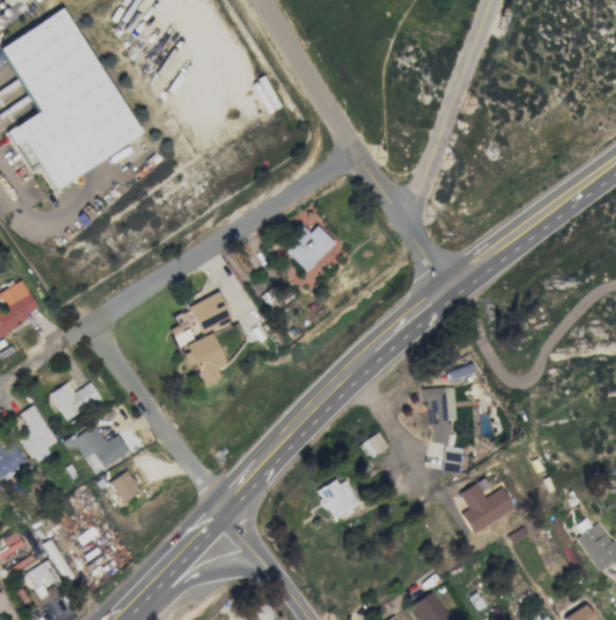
[(143,136),(67,9),(0,47),(0,49),(39,113),(9,131),(18,146),(26,141),(55,189),(143,136)]
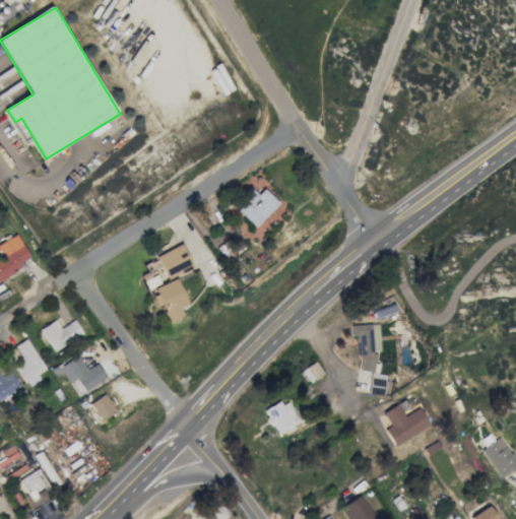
[(280,203),(265,189),(260,195),(252,188),(243,196),(248,201),(239,211),(257,228),(280,203)]
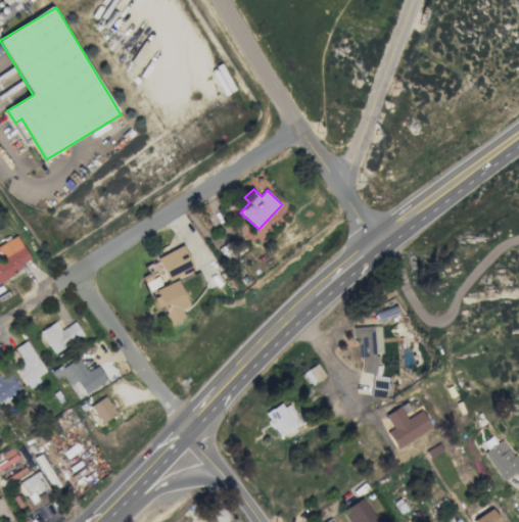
[(0,246),(0,250),(5,259),(0,263),(0,282),(34,263),(18,236),(0,246)]
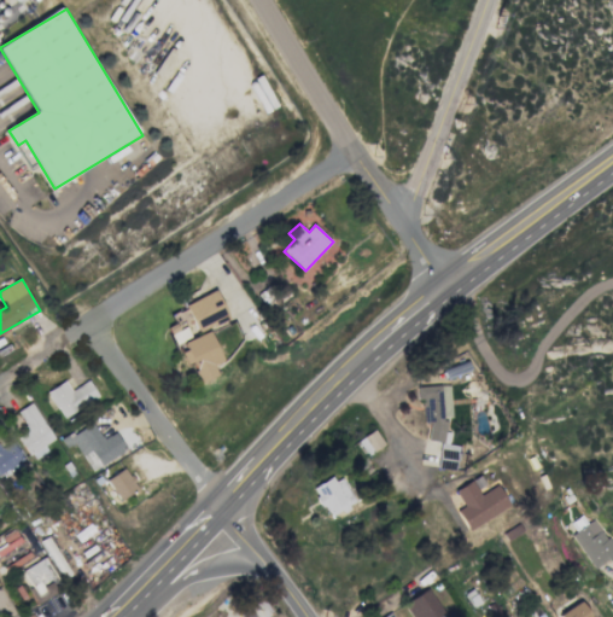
[(187,306),(193,319),(181,325),(180,322),(169,327),(177,345),(233,320),(219,291),(187,306)]
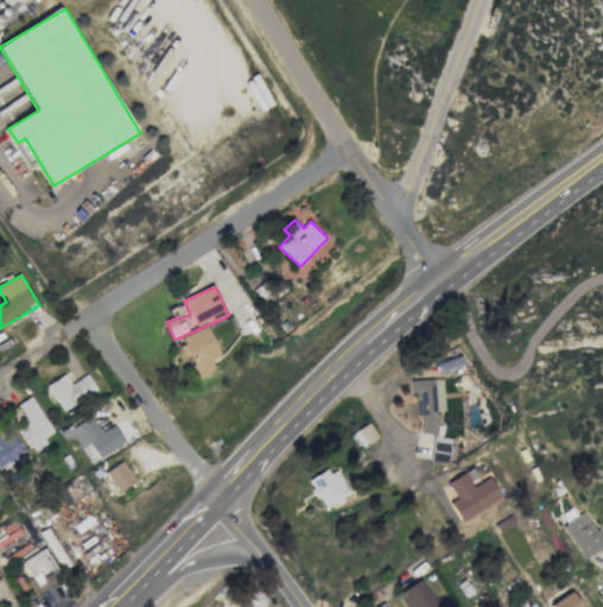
[(188,359),(191,358),(200,378),(216,371),(211,360),(222,356),(209,327),(179,339),(188,359)]
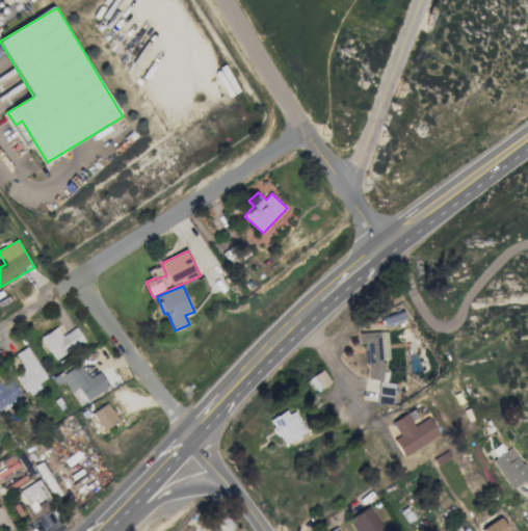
[(59,328),(44,337),(55,360),(88,344),(80,328),(63,337),(59,328)]
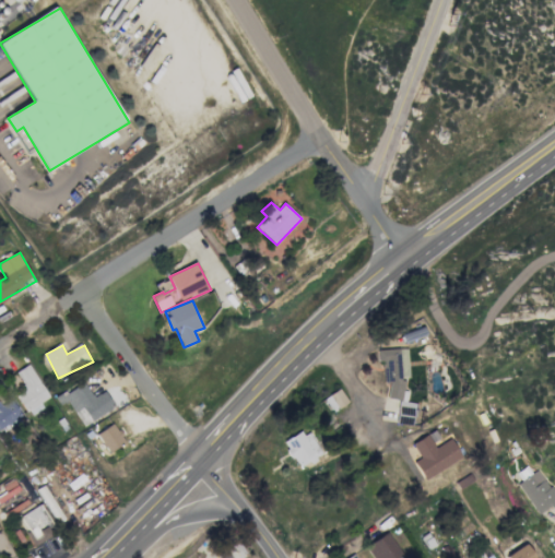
[(412,352),(381,348),(380,361),(387,363),(385,383),(392,384),(391,400),(401,401),(399,425),(417,426),(420,404),(410,403),(411,391),(406,391),(408,379),(410,379),(412,352)]
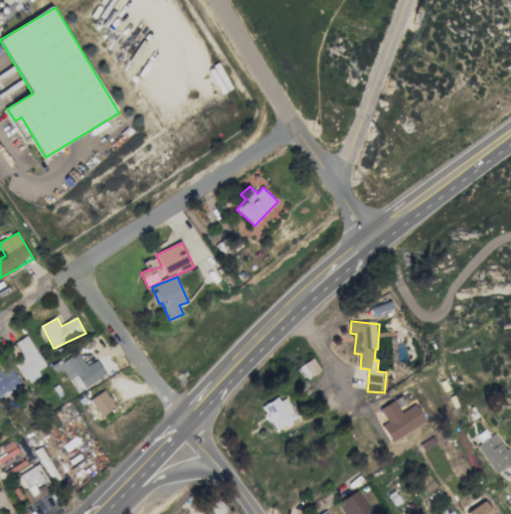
[(17,343),(26,359),(18,364),(30,384),(43,376),(40,371),(48,367),(29,336),(17,343)]
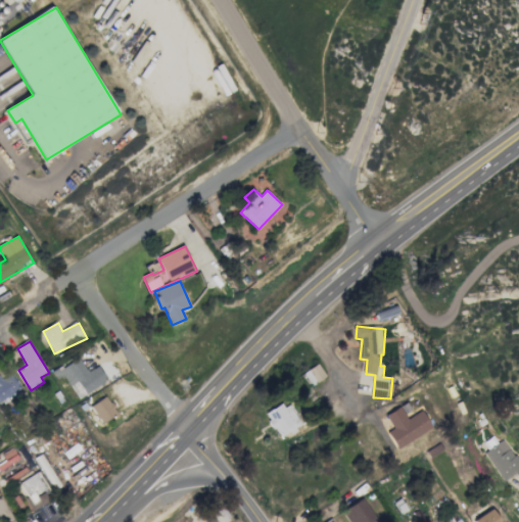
[(89,373),(82,358),(54,372),(58,380),(66,376),(72,387),(80,383),(83,389),(78,392),(81,397),(110,383),(101,367),(89,373)]
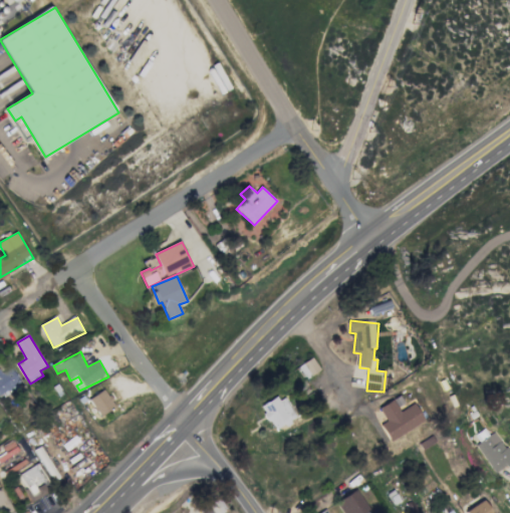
[(306,380),(322,372),(315,358),(299,366),(306,380)]
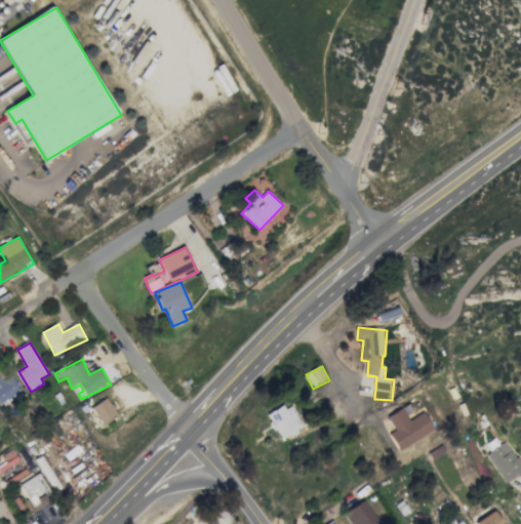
[(0,407),(1,409),(26,396),(15,376),(2,383),(0,379),(0,407)]
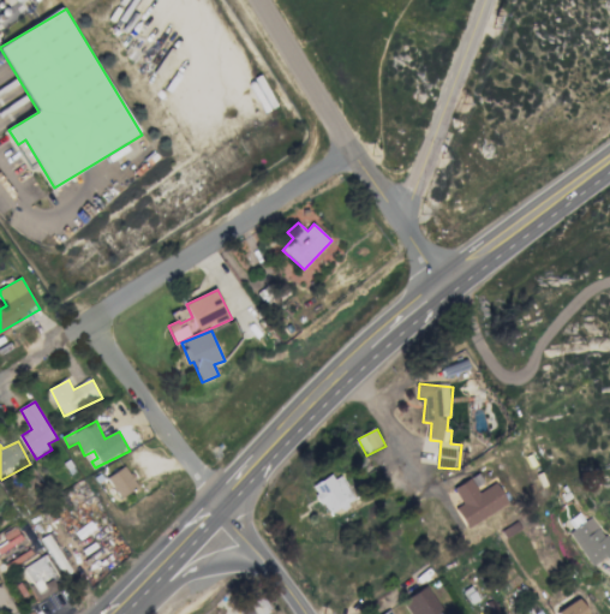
[(119,498),(138,489),(129,468),(109,476),(119,498)]
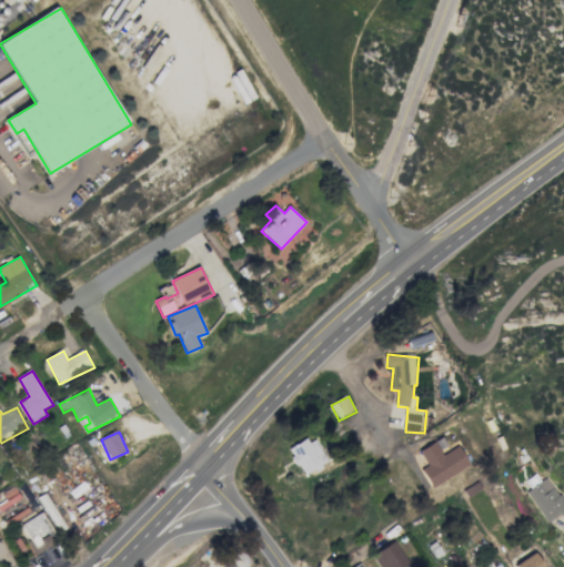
[(314,436),(290,449),(304,477),(329,464),(314,436)]
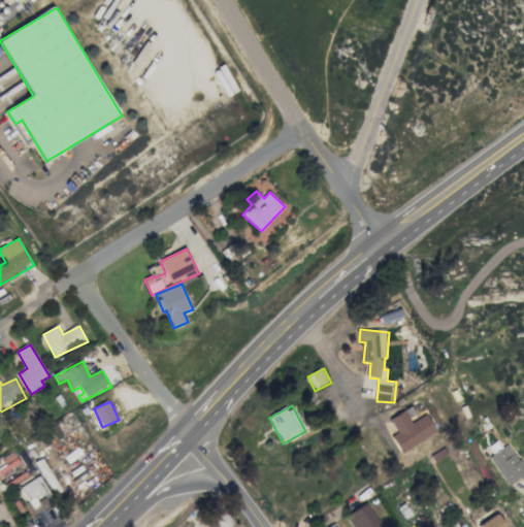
[(393,439),(402,454),(438,433),(428,415),(413,424),(405,412),(391,420),(400,435),(393,439)]
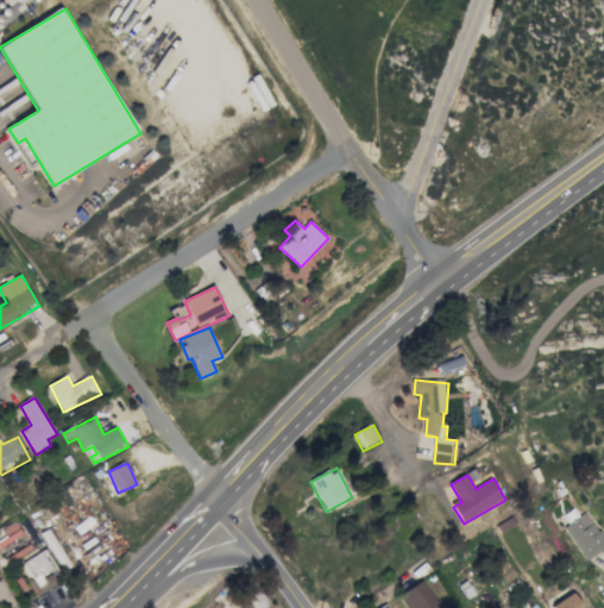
[(603,534),(589,513),(565,528),(589,564),(603,555),(603,534)]
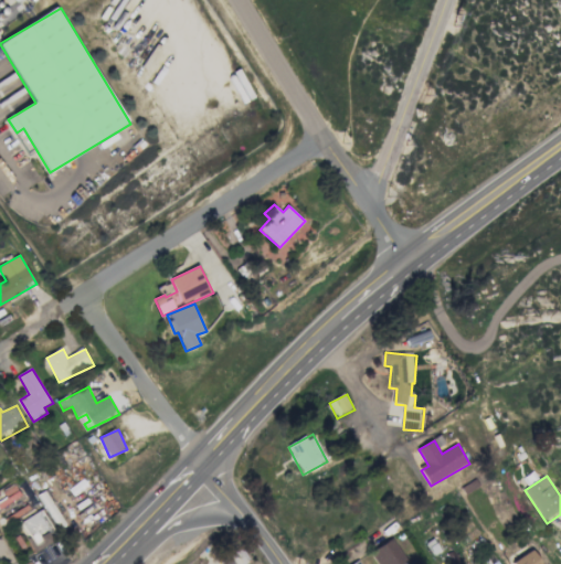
[(54,531),(45,511),(22,522),(36,552),(55,543),(51,532),(54,531)]
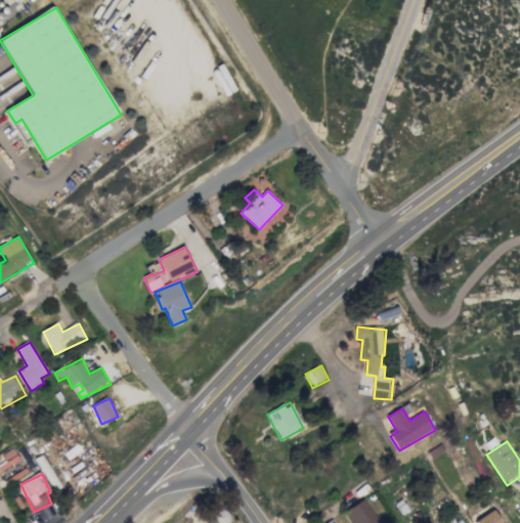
[(379,522),(365,499),(345,512),(351,522),(379,522)]
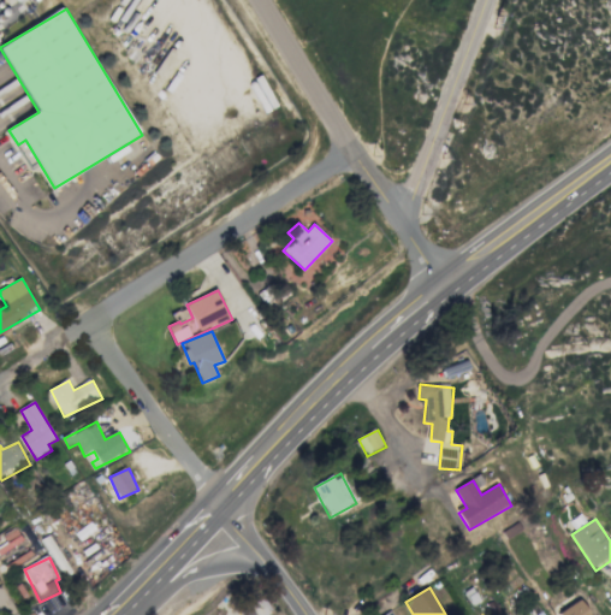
[(591,614),(585,601),(561,611),(562,614),(591,614)]
